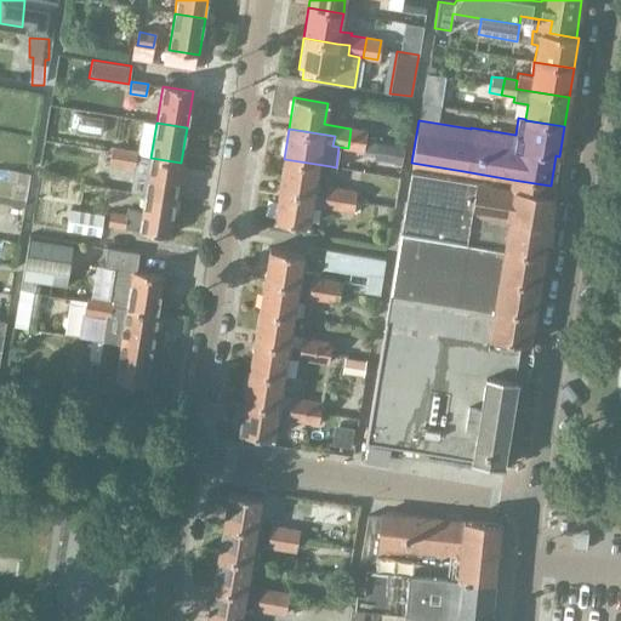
[(403,146),(365,140),(366,131),(351,129),(348,148),(363,151),(362,159),(399,164),(403,146)]
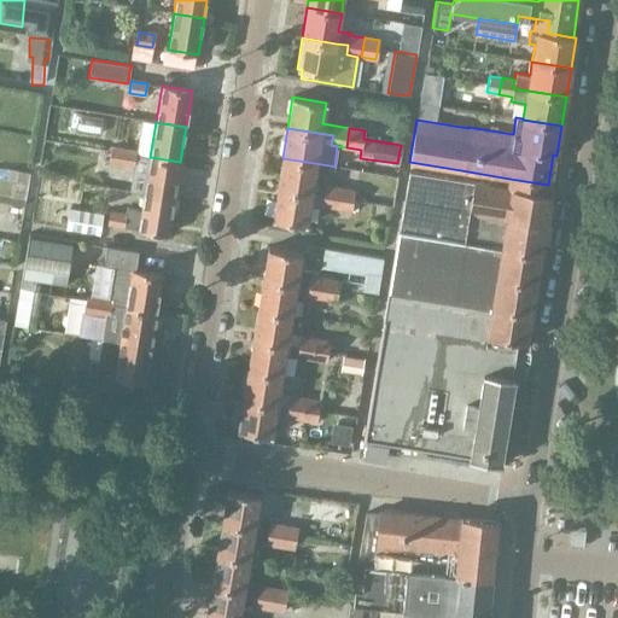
[(121,165),(123,149),(111,147),(109,164),(121,165)]
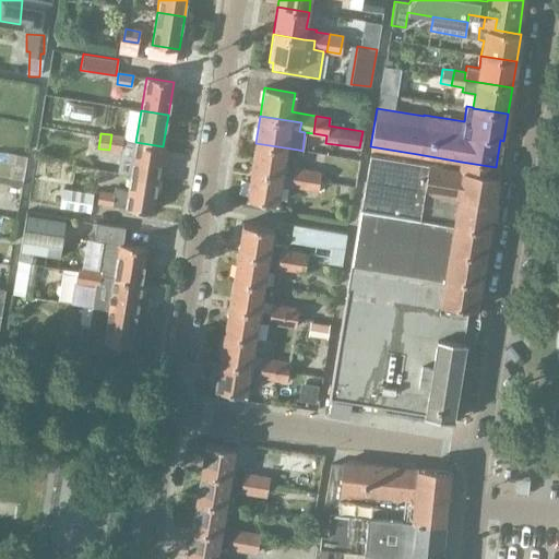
[(120,152),(122,139),(123,137),(111,134),(109,150),(120,152)]
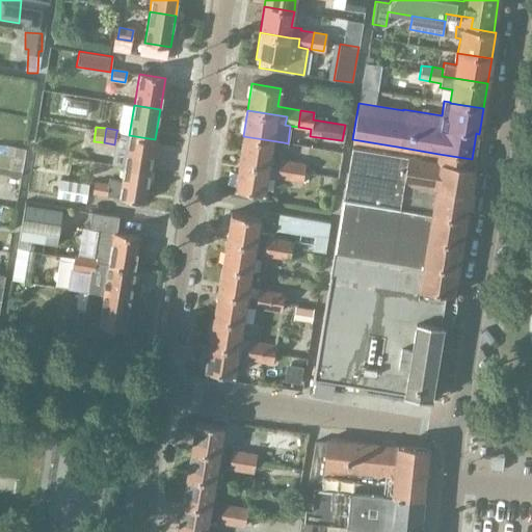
[(150,170),(155,139),(129,135),(124,166),(150,170)]
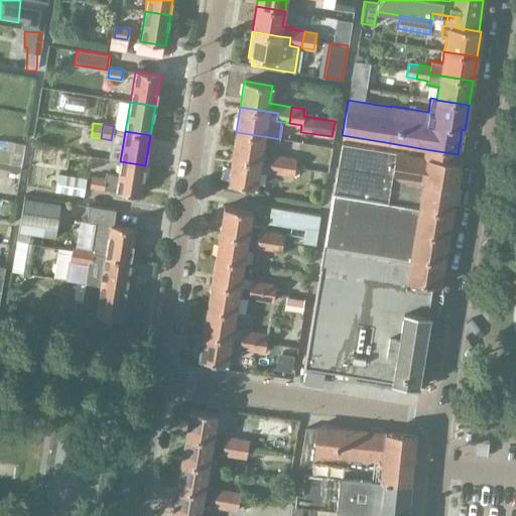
[(273,149),(275,138),(236,132),(232,157),(260,161),(269,163),(268,171),(280,173),(283,157),(272,155),(273,149)]
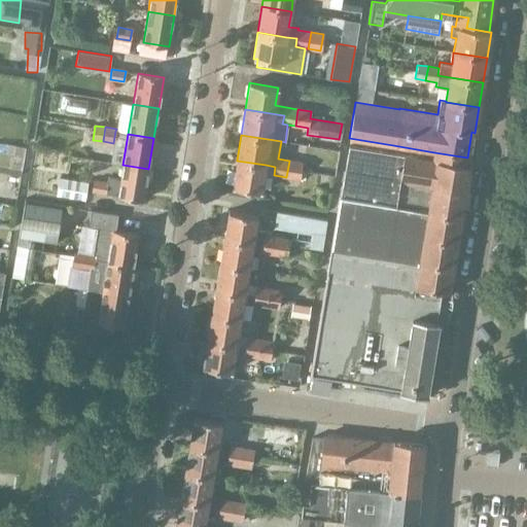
[(348,146),(340,197),(461,217),(465,191),(461,190),(465,166),(467,157),(434,152),(433,161),(348,146)]
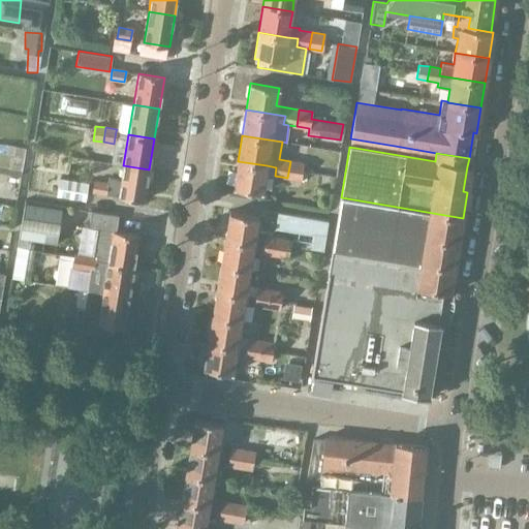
[(276,167),(267,165),(238,161),(232,188),(262,192),(265,175),(275,176),(276,167)]
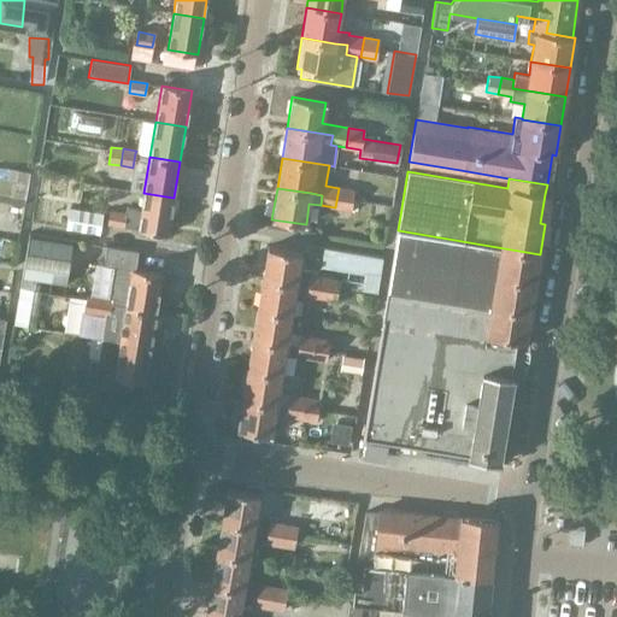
[(339,188),(335,207),(351,210),(353,191),(339,188)]
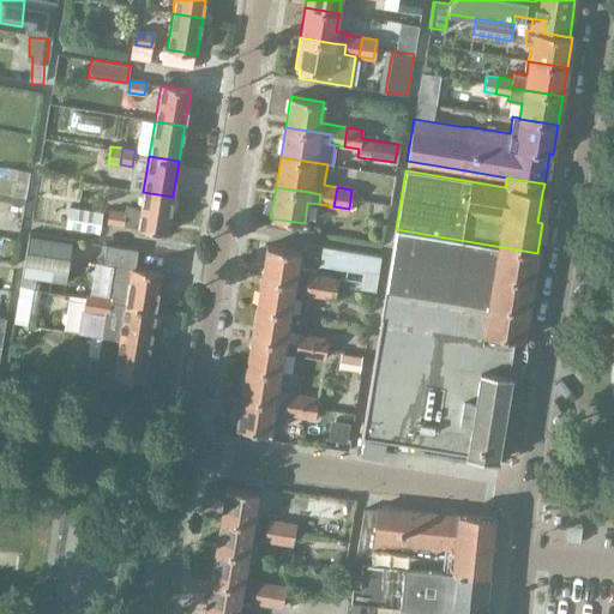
[(168,233),(173,197),(143,192),(140,208),(125,205),(124,214),(109,210),(107,223),(122,226),(122,224),(137,227),(137,228),(168,233)]
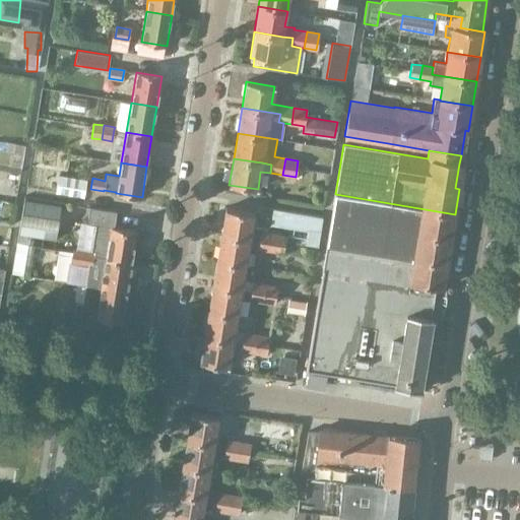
[(0,193),(9,195),(12,174),(0,171),(0,193)]
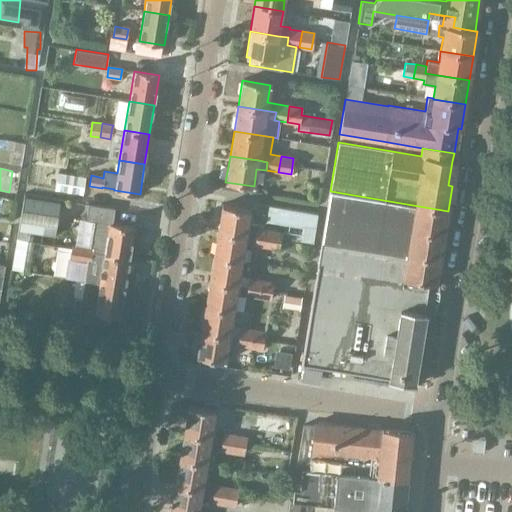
[(58,171),(54,189),(82,194),(85,176),(58,171)]
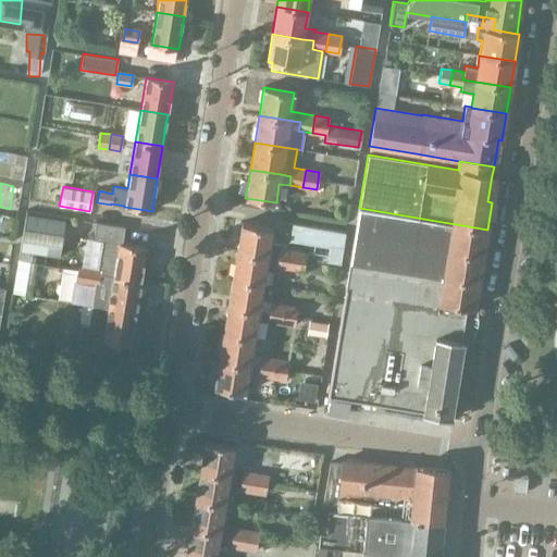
[(358,208),(326,398),(428,415),(446,418),(453,418),(468,323),(470,308),(474,309),(487,230),(359,208),(358,208)]
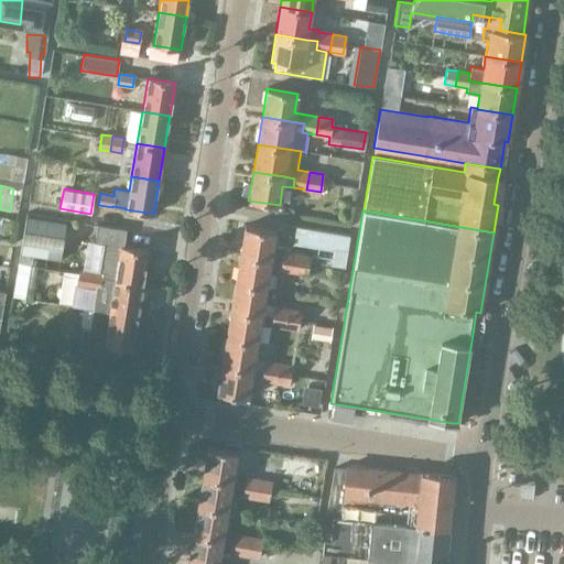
[(94,242),(104,243),(98,273),(101,273),(101,278),(115,280),(142,284),(148,250),(123,247),(126,229),(96,225),(94,242)]
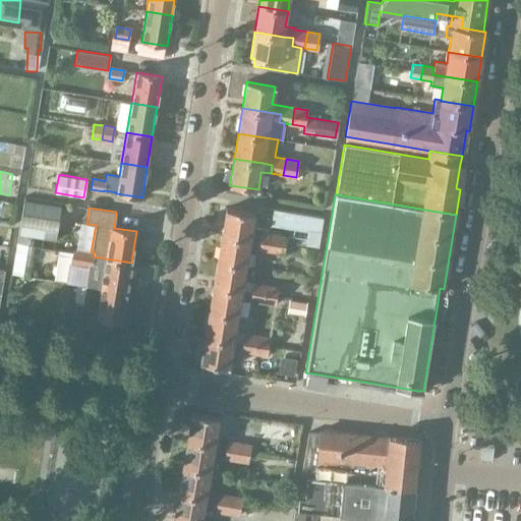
[(262,231),(251,229),(254,214),(225,209),(221,235),(249,239),(259,241),(258,249),(271,251),(274,235),(261,233),(262,231)]
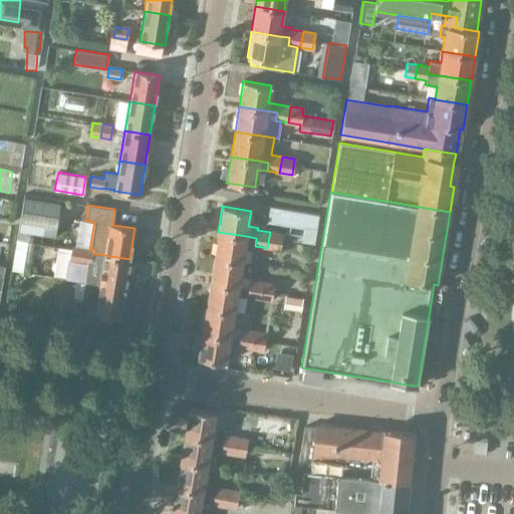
[(315,214),(290,211),(277,208),(275,221),(295,224),(293,242),(310,245),(312,227),(315,214)]
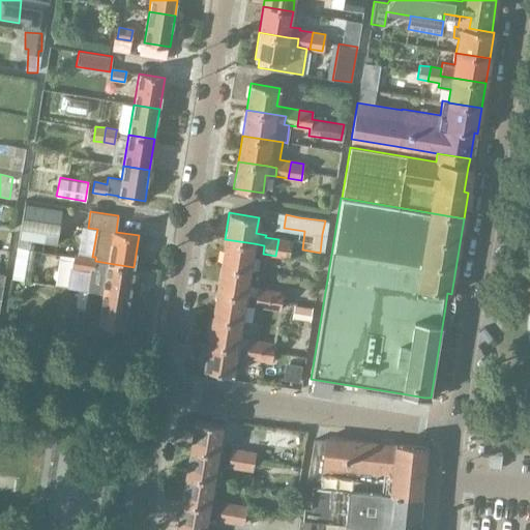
[(264,245),(254,243),(225,239),(221,265),(249,269),(253,256),(262,257),(263,254),(264,245)]
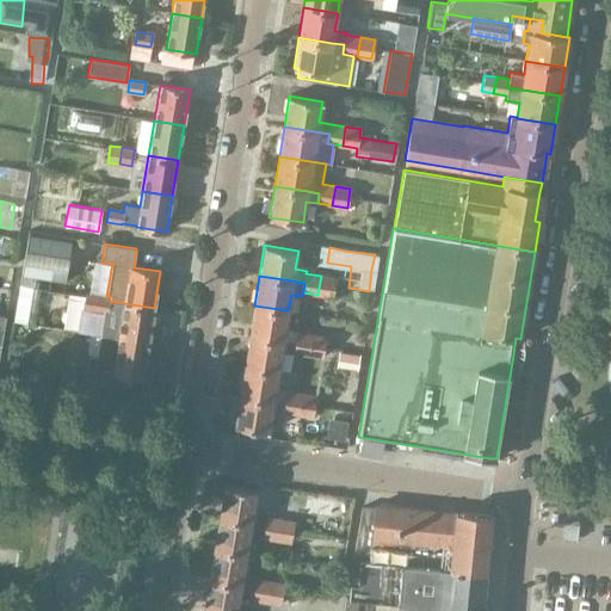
[(321,276),(318,295),(332,297),(335,278),(321,276)]
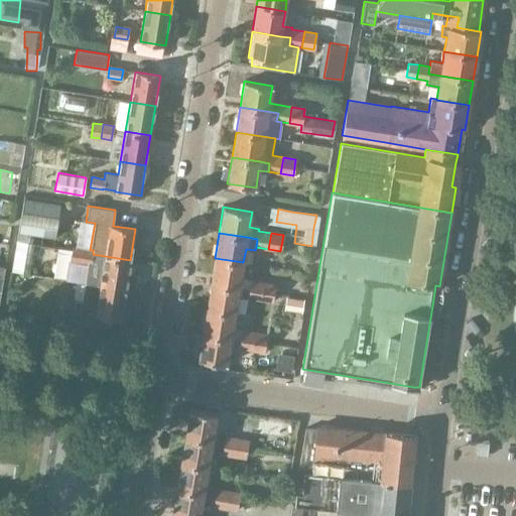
[(22,271),(26,241),(15,239),(11,269),(22,271)]
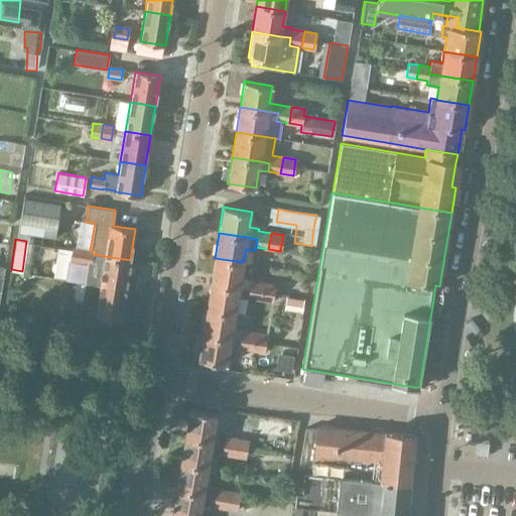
[(80,263),(82,249),(72,247),(70,261),(80,263)]
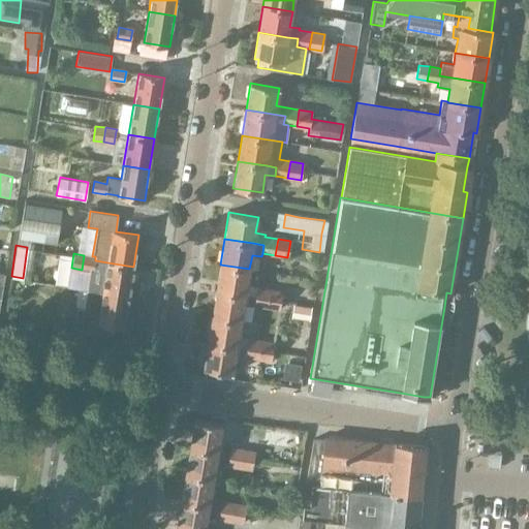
[(95,256),(92,256),(84,255),(82,270),(93,271),(95,260),(95,256)]
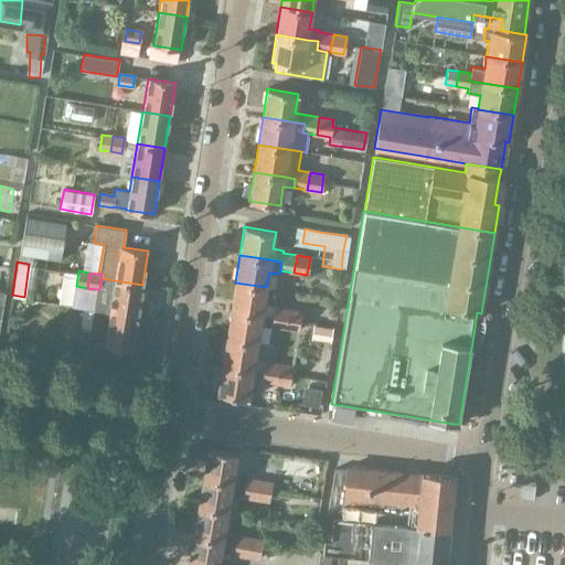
[(137,317),(142,285),(115,280),(113,291),(109,312),(137,317)]
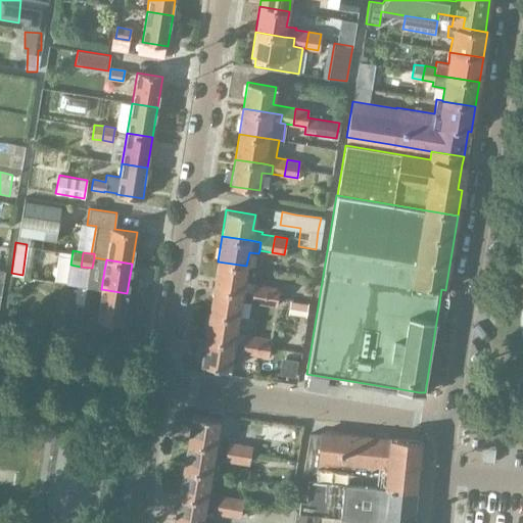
[(244,283),(246,266),(218,262),(214,287),(242,291),(252,293),(251,300),(250,301),(264,303),(267,287),(244,283)]
